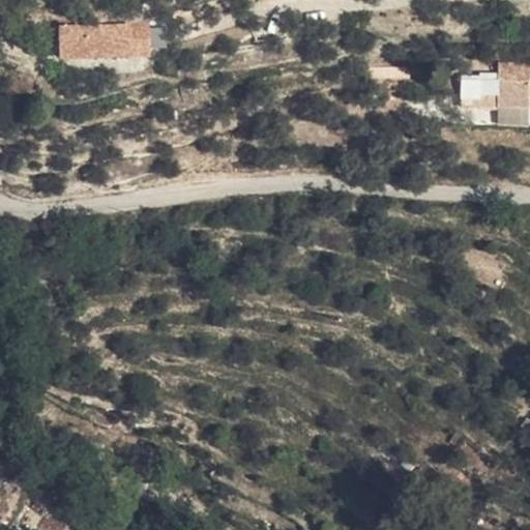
[(52,35),(51,41),(52,42),(79,45),(79,55),(89,56),(89,66),(122,66),(122,36),(52,35)]
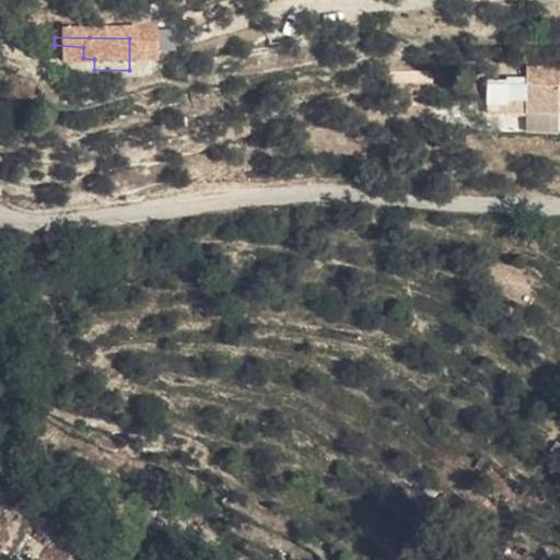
[(141,38),(129,38),(129,70),(140,70),(141,38)]
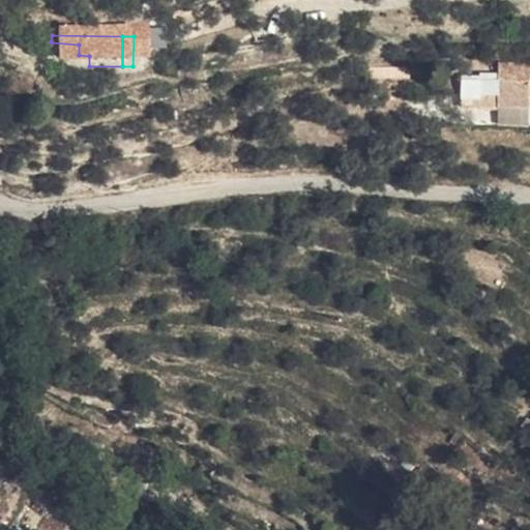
[(79,55),(79,45),(52,42),(50,63),(81,65),(89,66),(89,56),(79,55)]
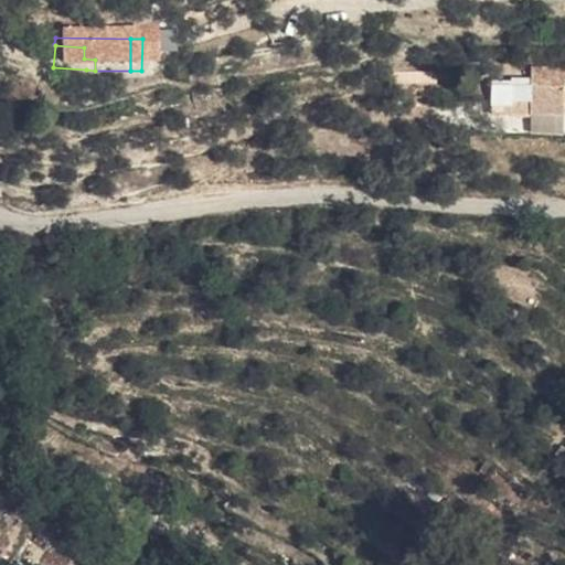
[(564,45),(508,45),(509,63),(530,63),(530,77),(564,76),(564,45)]
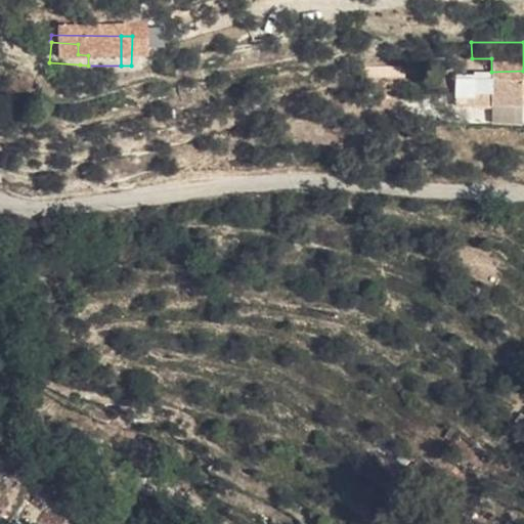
[(492,105),(490,72),(453,74),(455,107),(492,105)]
